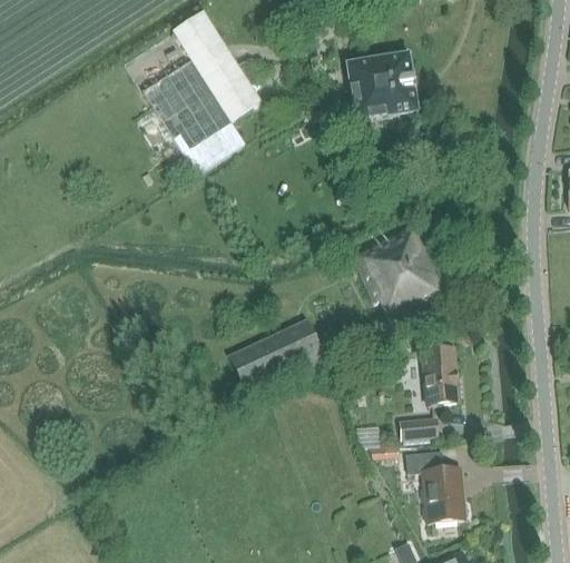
[(173,29),(124,60),(196,174),(245,141),(231,119),(261,100),(203,10),(173,29)]
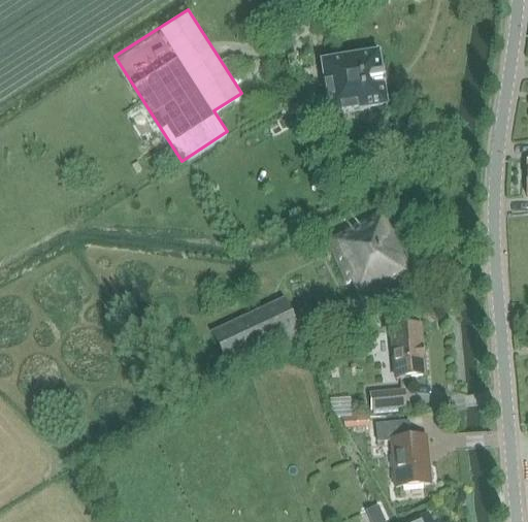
[(377,49),(320,58),(324,84),(324,87),(365,79),(365,83),(381,79),(381,75),(380,70),(382,70),(382,71),(383,71),(383,68),(381,68),(377,49)]
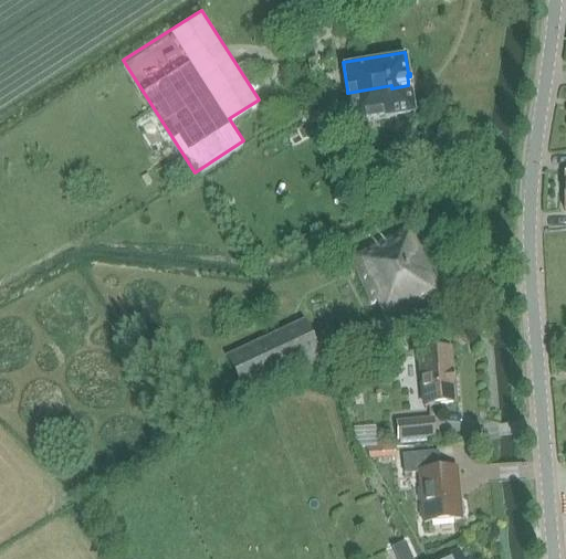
[(391,85),(347,93),(352,118),(415,108),(411,87),(412,87),(411,84),(410,84),(410,85),(408,85),(391,88),(391,85)]
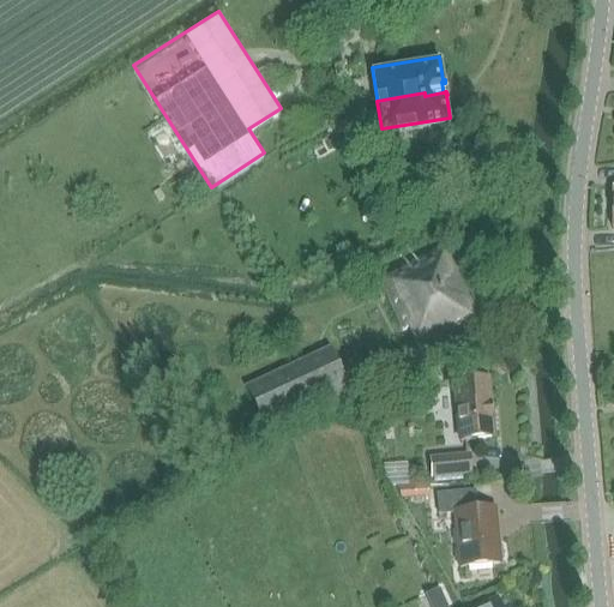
[(420,346),(479,316),(445,242),(374,275),(378,286),(384,283),(402,326),(409,323),(420,346)]
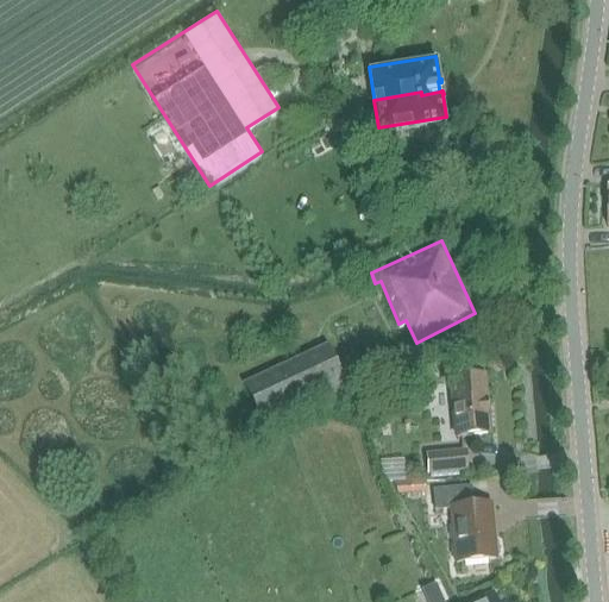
[(327,339),(242,378),(261,418),(345,378),(327,339)]
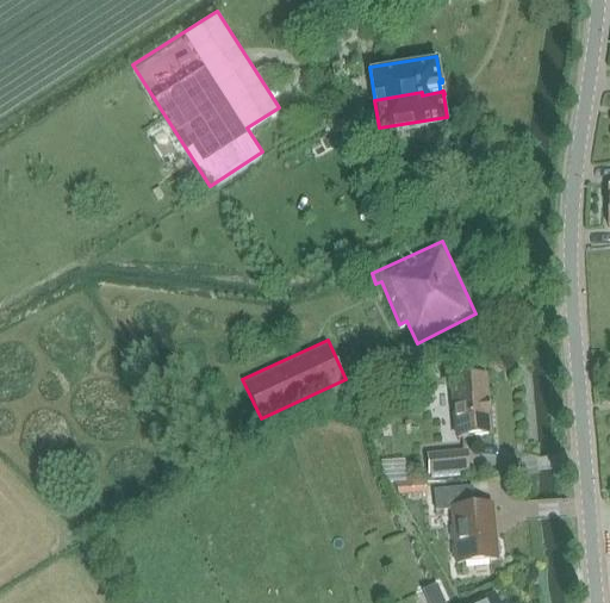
[(491,429),(486,371),(449,374),(455,433),(491,429)]
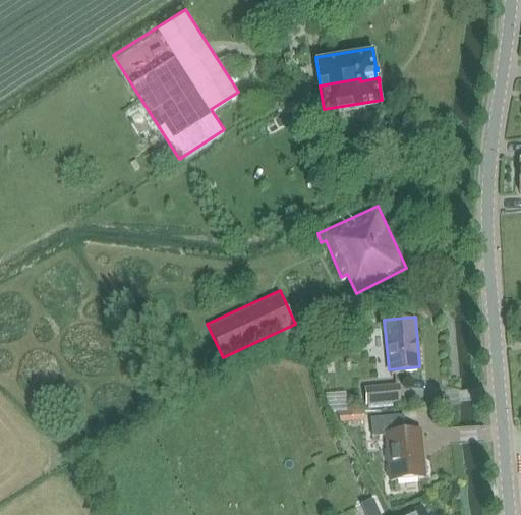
[(365,400),(400,396),(399,381),(364,385),(365,400)]
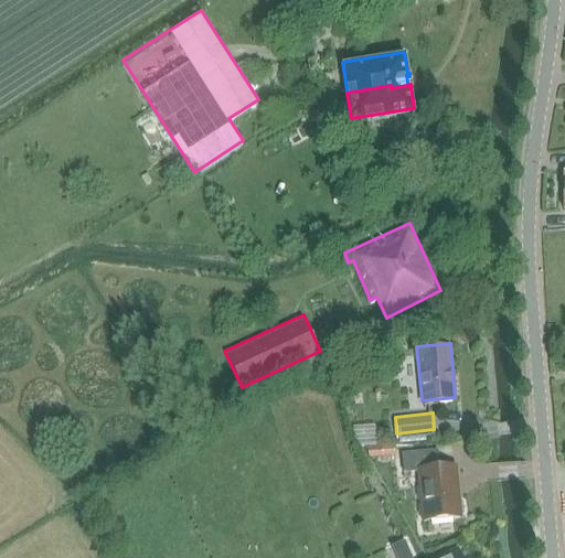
[(417,468),(422,516),(459,513),(462,508),(461,497),(458,494),(452,495),(451,483),(457,482),(455,461),(438,463),(436,444),(401,448),(403,469),(417,468)]
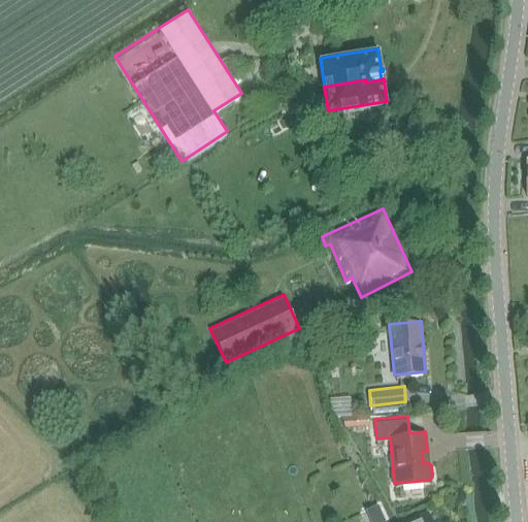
[(431,521),(427,512),(403,521),(387,521),(387,520),(382,521),(431,521)]
